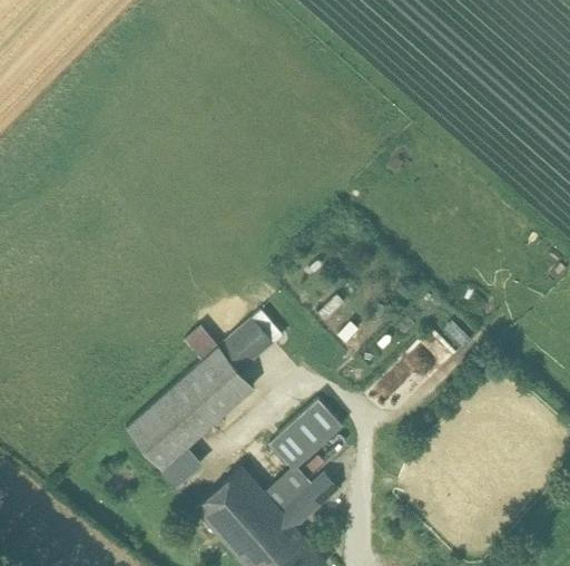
[(252,320),(222,347),(243,371),(273,344),(252,320)]
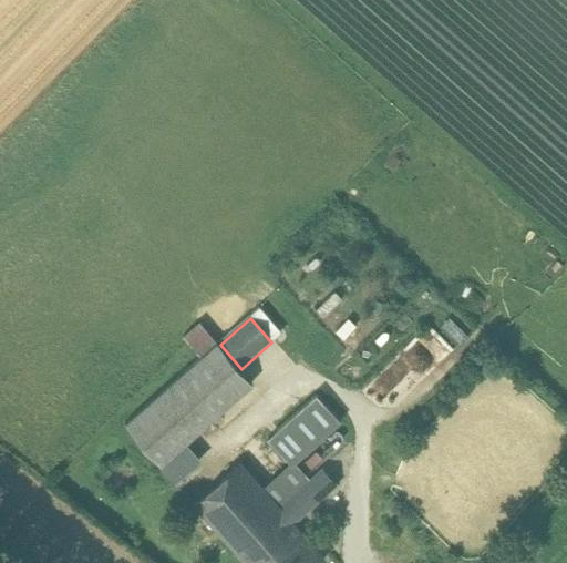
[(450,320),(443,328),(462,341),(467,333),(450,320)]
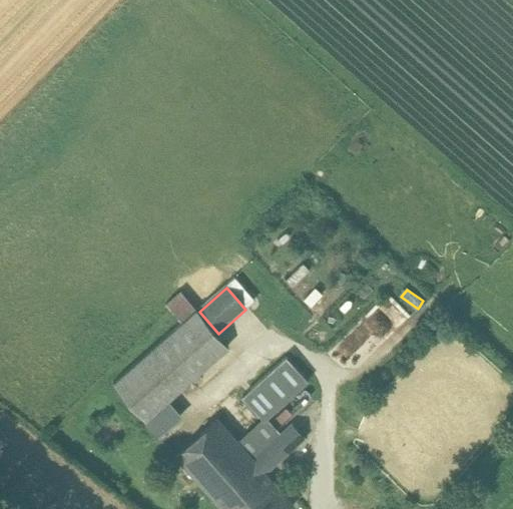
[(194,309),(180,294),(165,307),(179,322),(194,309)]
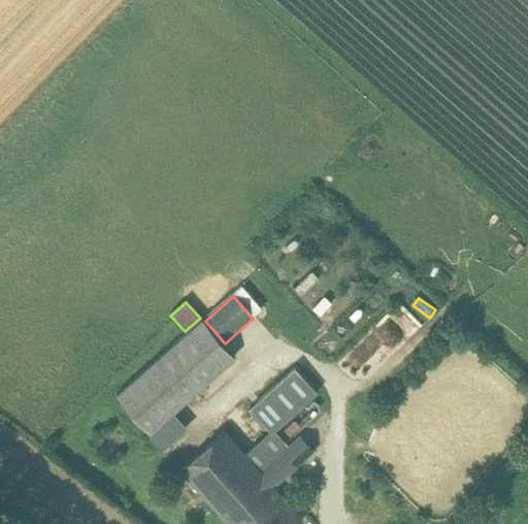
[(201,323),(116,397),(150,436),(235,362),(201,323)]
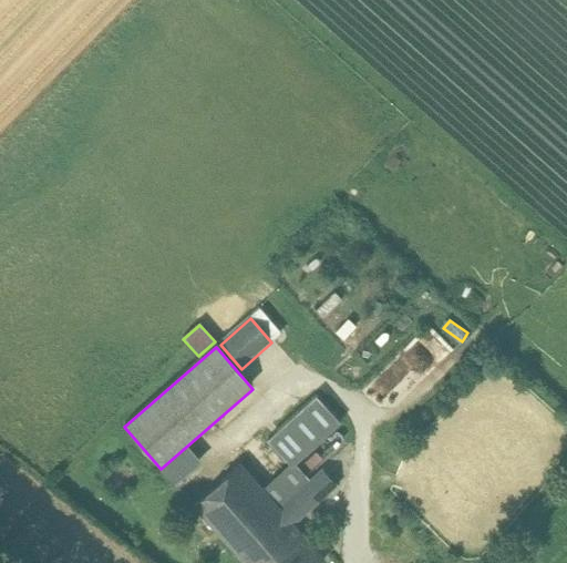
[(317,398),(267,442),(291,469),(340,425),(317,398)]
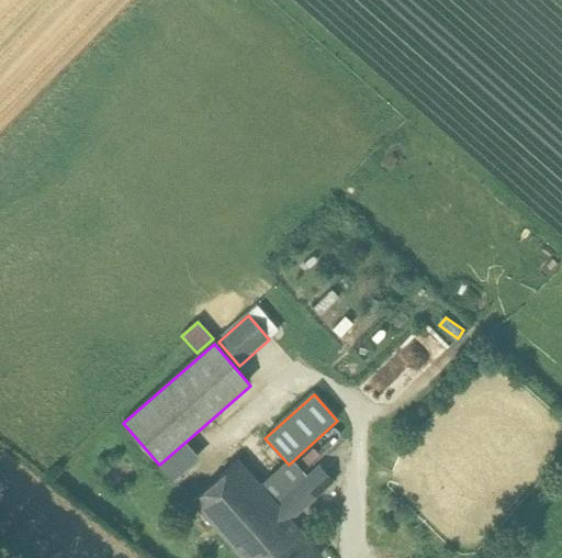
[(237,462),(192,502),(240,557),(250,557),(290,523),(237,462)]
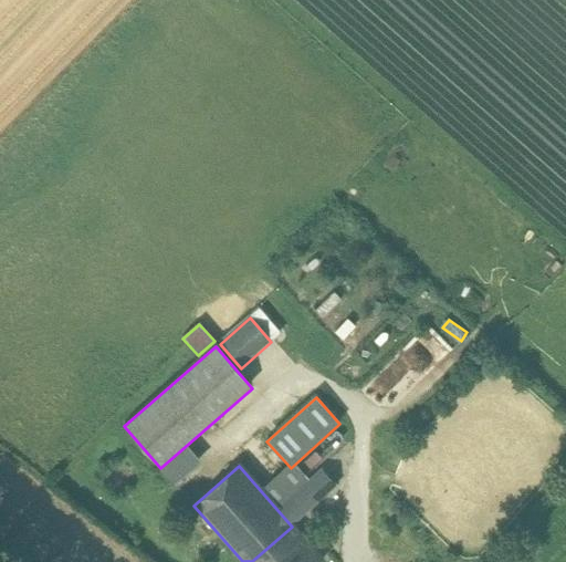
[(322,472),(282,509),(295,523),(335,487),(322,472)]
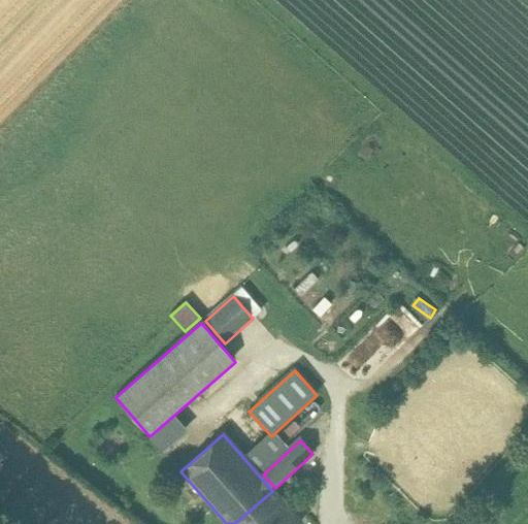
[(272,491),(235,523),(301,523),(272,491)]
